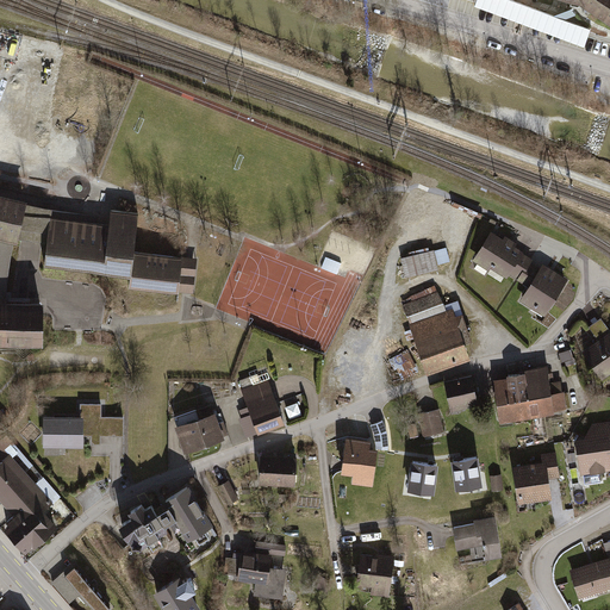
[(609,0),(562,0),(573,4),(609,27),(609,0)]
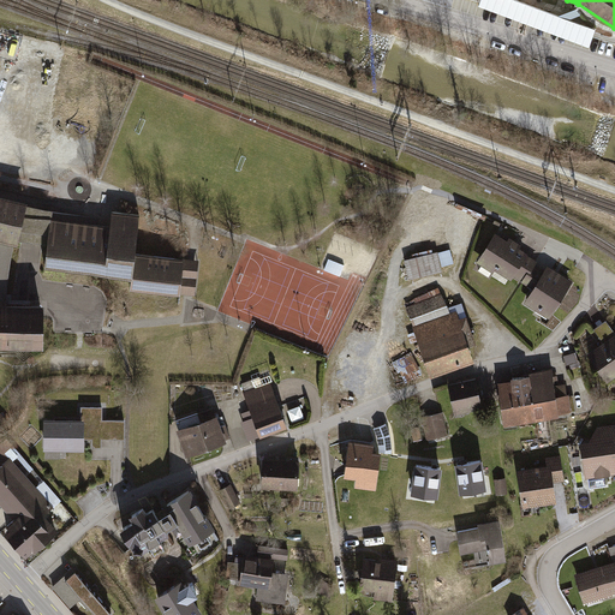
[(39,77),(47,42),(0,31),(0,88),(9,90),(11,78),(16,79),(17,72),(28,75),(17,125),(47,132),(58,81),(39,77)]
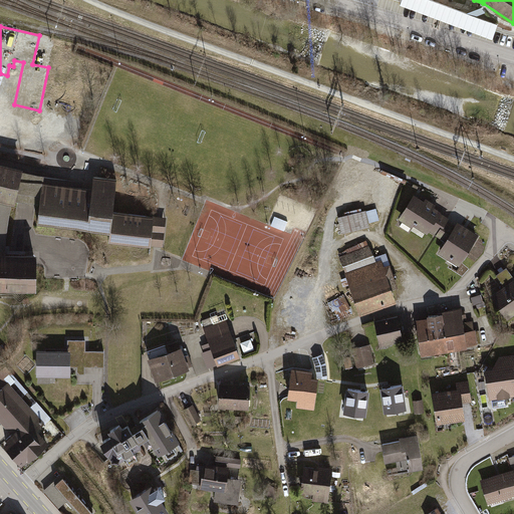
[(0,288),(33,289),(33,268),(33,255),(2,255),(2,249),(3,245),(9,203),(18,170),(0,165),(0,288)]
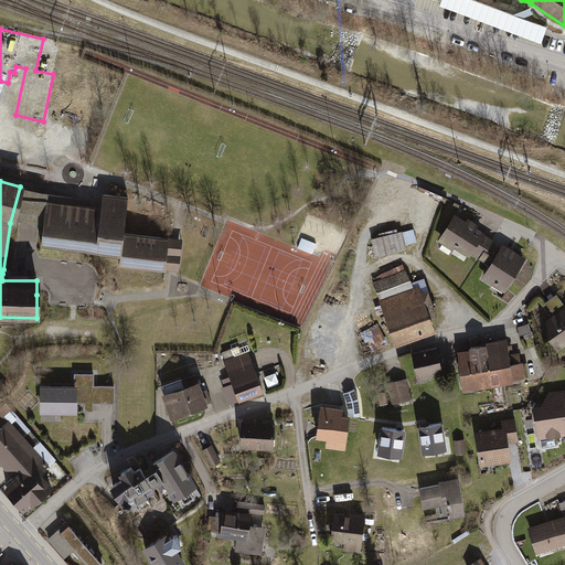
[(124,199),(97,195),(95,209),(44,203),(45,194),(20,187),(10,223),(18,224),(41,226),(38,247),(117,256),(119,232),(124,199)]
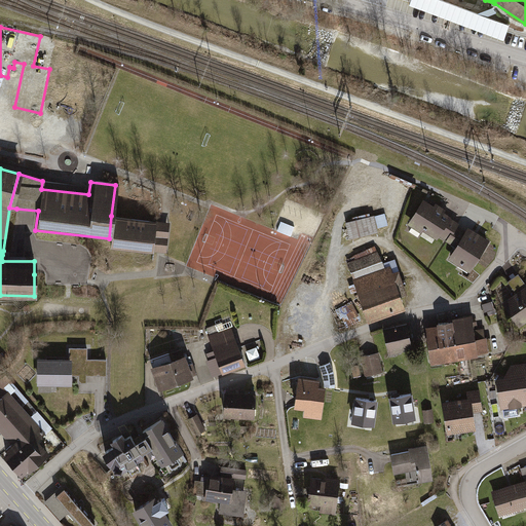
[(449,217),(421,200),(406,225),(434,241),(436,238),(445,242),(454,227),(456,224),(448,219),(449,217)]
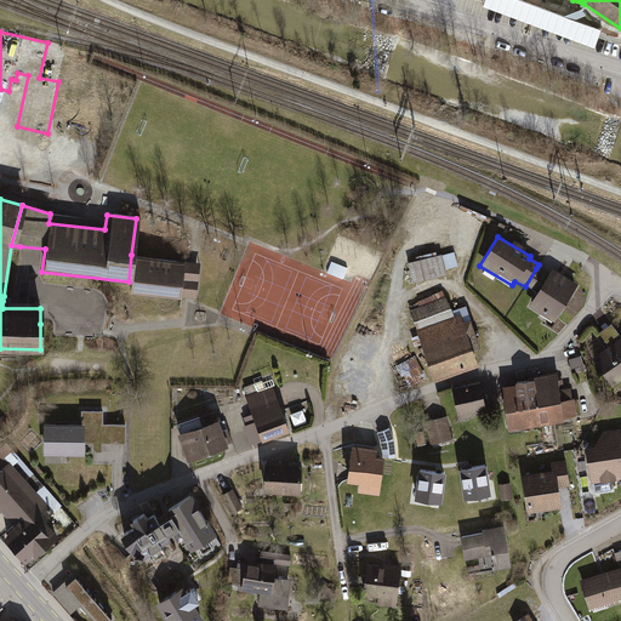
[(414,262),(405,263),(411,284),(445,274),(444,272),(456,268),(453,254),(440,257),(440,255),(436,256),(434,251),(412,257),(414,262)]
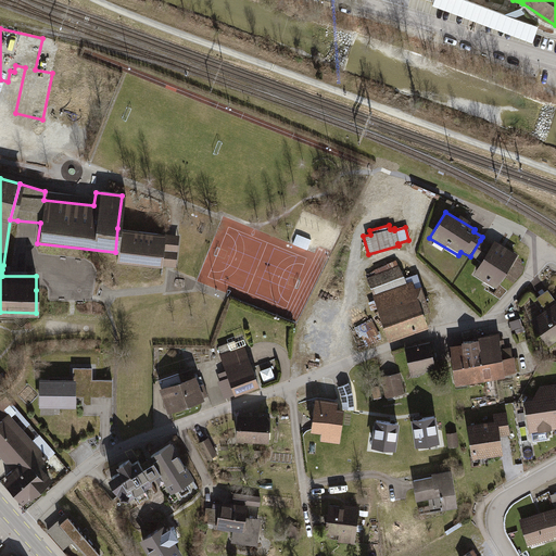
[(169,234),(117,228),(115,252),(114,261),(166,267),(174,267),(177,235),(169,234)]
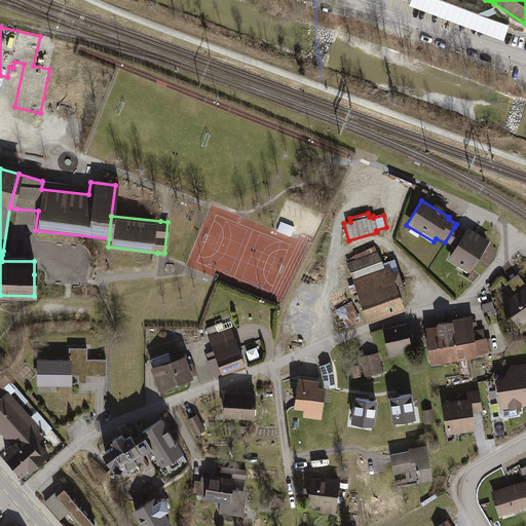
[(467,275),(488,241),(465,228),(463,232),(454,227),(445,242),(453,249),(445,262),(467,275)]
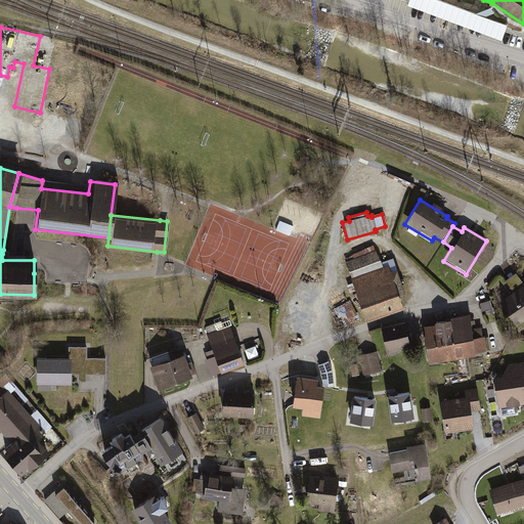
[(343,262),(364,320),(400,307),(396,296),(403,294),(391,258),(379,263),(375,252),(343,262)]
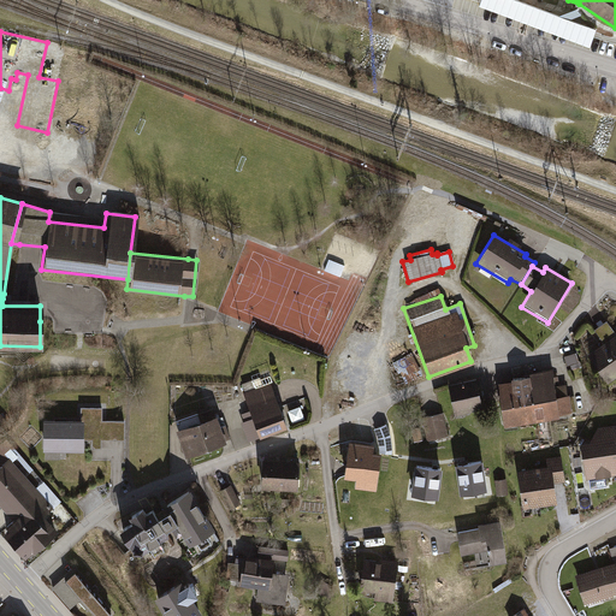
[(593,331),(603,344),(615,335),(606,321),(593,331)]
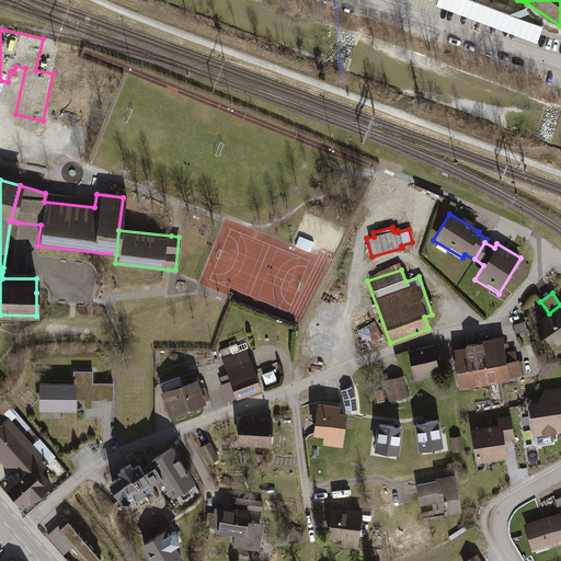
[(560,305),(549,313),(534,324),(551,350),(560,342),(560,305)]
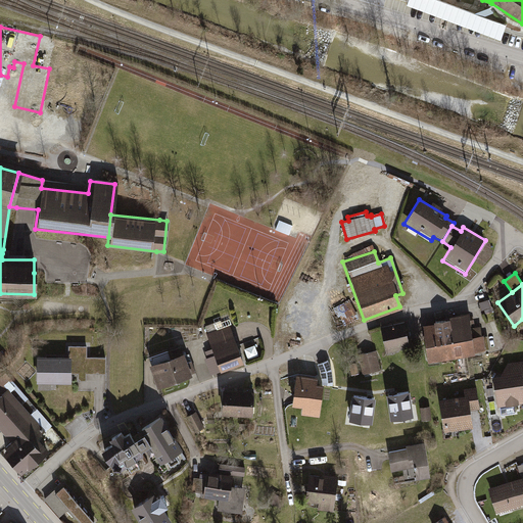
[(341,326),(358,320),(350,300),(332,307),(335,318),(338,317),(341,326)]
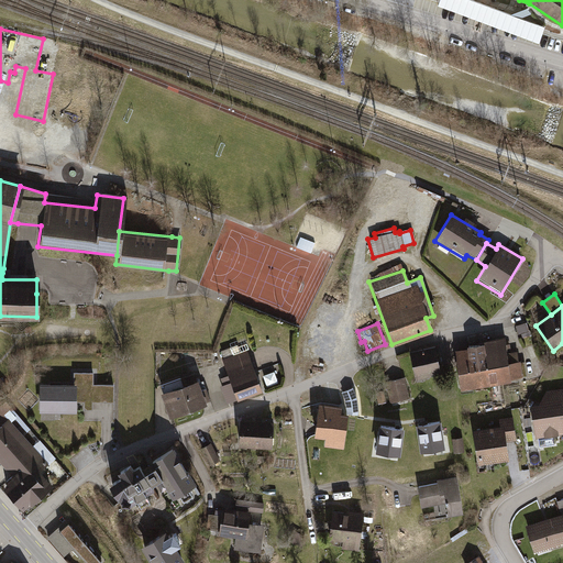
[(520,338),(529,335),(526,323),(514,327),(515,333),(519,332),(520,338)]
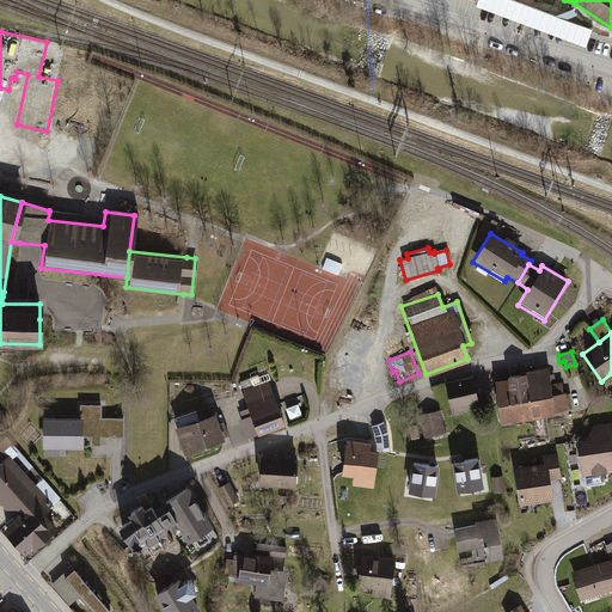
[(251,421),(256,436),(283,426),(263,368),(248,374),(249,378),(238,381),(242,391),(240,391),(246,409),(238,412),(243,423),(251,421)]
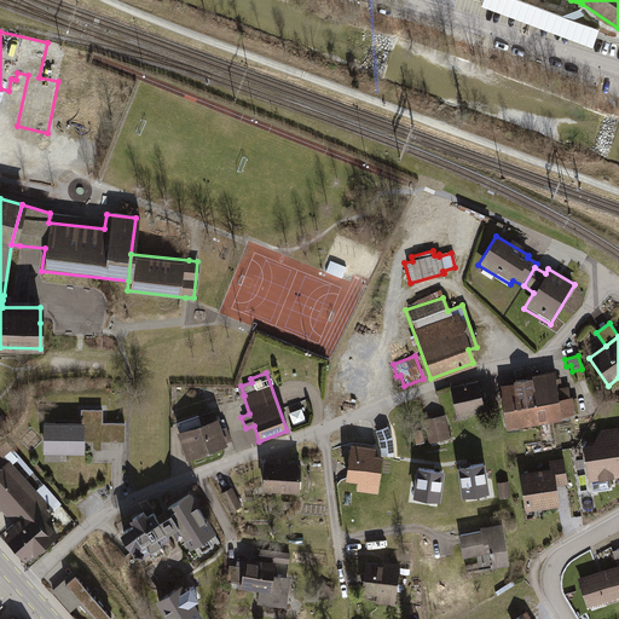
[(537,375),(544,422),(562,420),(562,416),(571,415),(572,418),(578,417),(576,398),(568,399),(567,388),(556,389),(554,372),(537,375)]
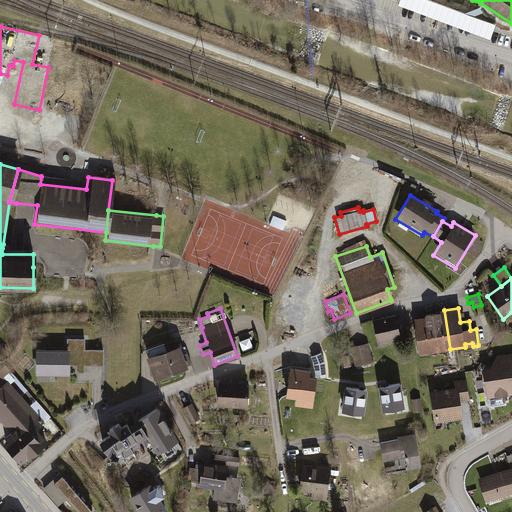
[(438,335),(441,350),(450,349),(444,310),(435,312),(435,314),(438,335)]
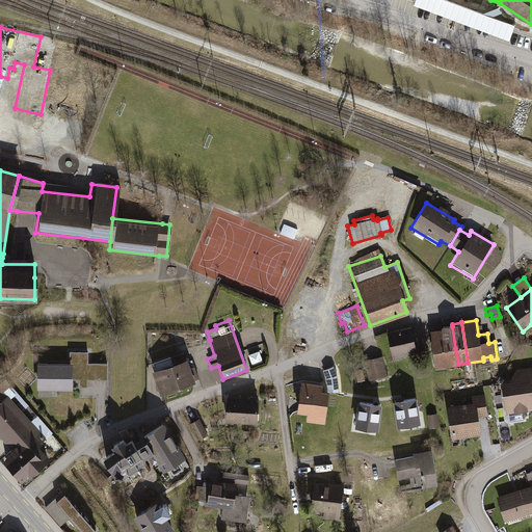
[(442,350),(455,348),(452,326),(439,328),(439,329),(442,350)]
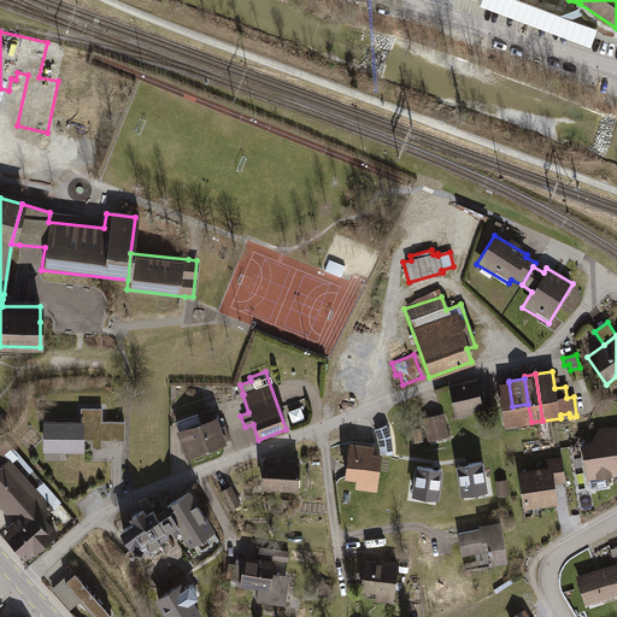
[(447,385),(452,416),(480,411),(475,380),(447,385)]
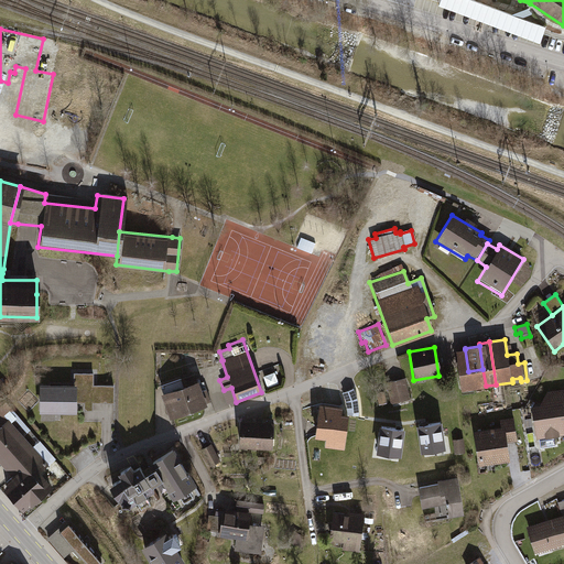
[(454,351),(459,390),(470,388),(468,371),(465,349),(454,351)]
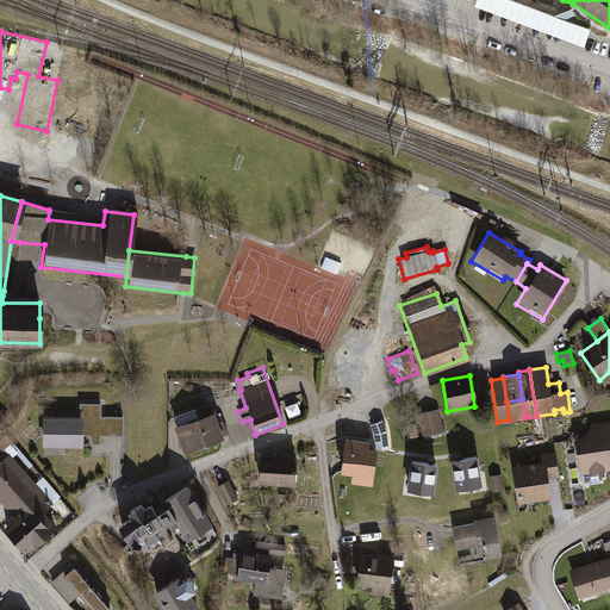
[(506,402),(509,419),(526,417),(522,399),(506,402)]
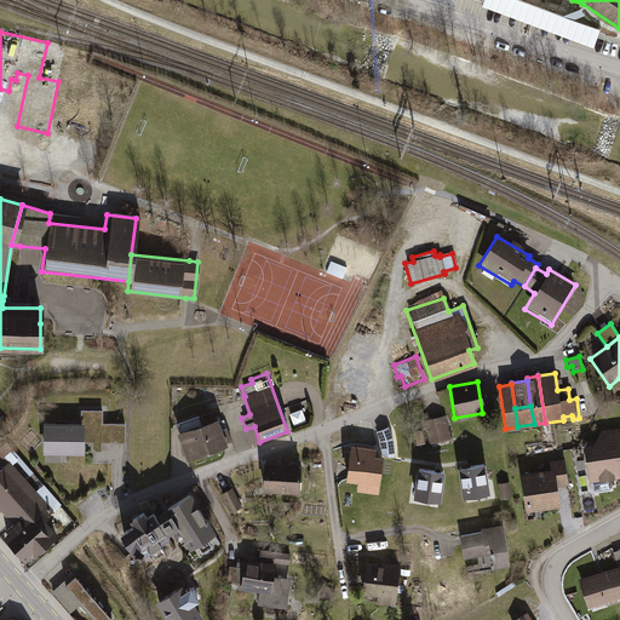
[(293,412),(296,423),(308,420),(304,409),(293,412)]
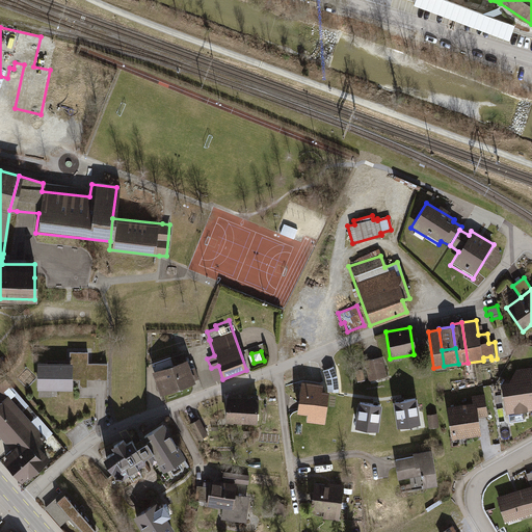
[(70,363),(36,363),(36,389),(72,390),(72,379),(74,379),(80,379),(80,387),(87,387),(87,380),(106,380),(106,363),(88,363),(88,352),(70,352),(70,363)]
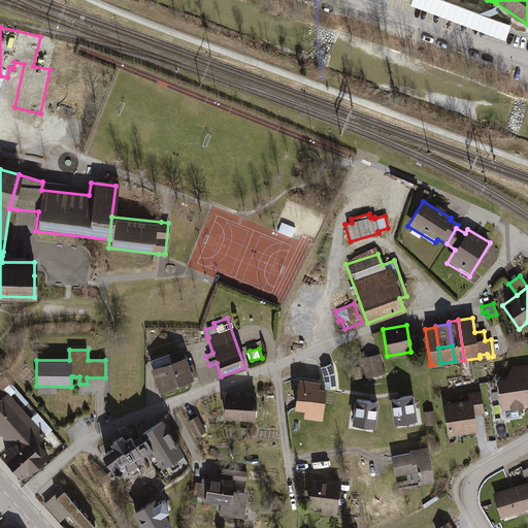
[(153,371),(159,392),(195,380),(194,377),(197,375),(194,364),(190,366),(187,356),(185,357),(183,351),(174,354),(176,359),(151,368),(153,371)]
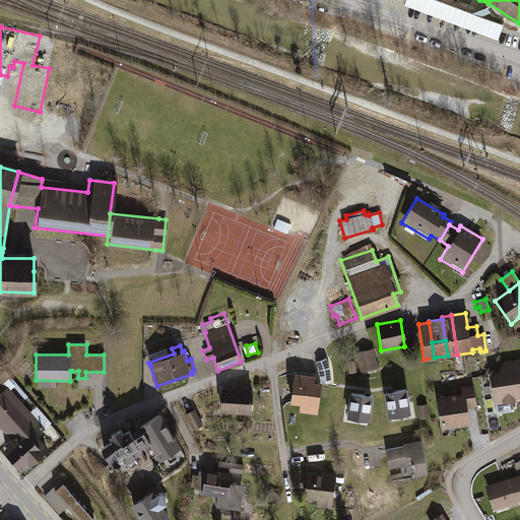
[(377,370),(372,349),(353,353),(359,375),(377,370)]
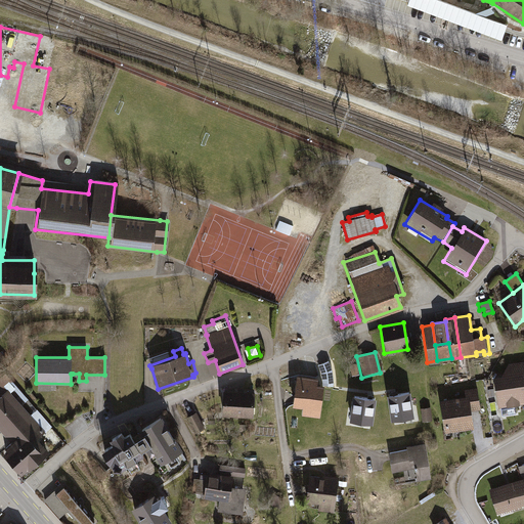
[(492,377),(497,409),(523,405),(523,404),(523,401),(523,400),(523,360),(508,363),(499,376),(492,377)]
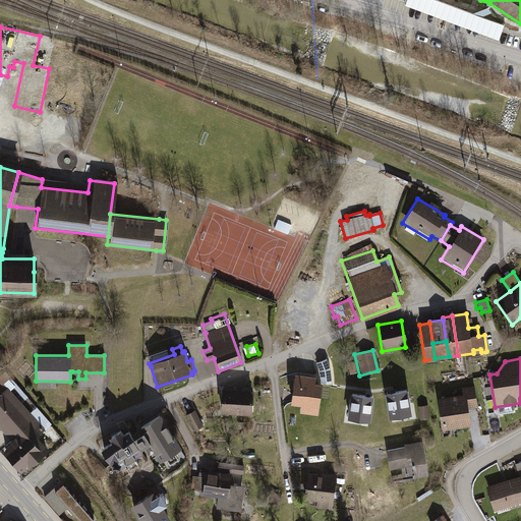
[(0,393),(5,388),(2,384),(8,378),(3,371),(0,374),(0,393)]
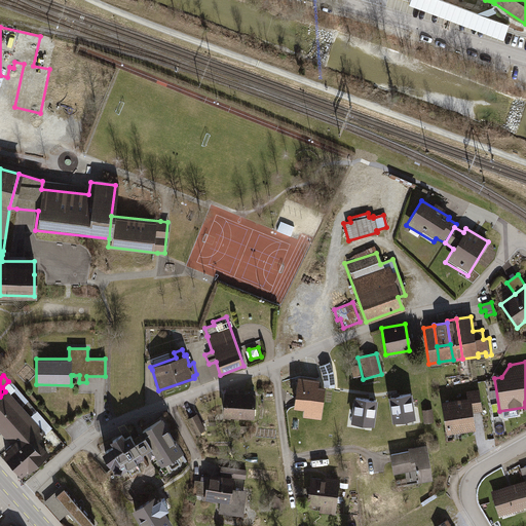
[(303,414),(320,416),(323,389),(308,387),(309,383),(295,381),(292,407),(304,408),(303,414)]
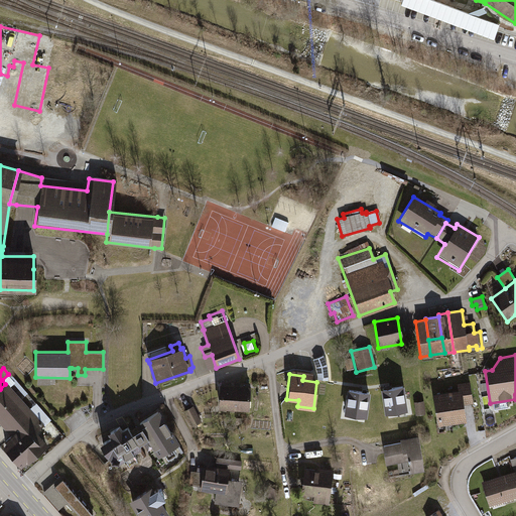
[(7,378),(23,396),(26,393),(10,375),(7,378)]
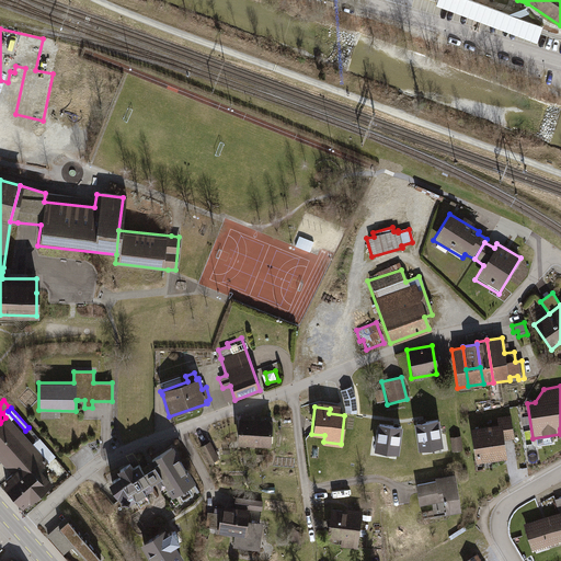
[(496,425),(469,428),(473,462),(504,458),(502,439),(511,438),(507,415),(495,418),(496,425)]
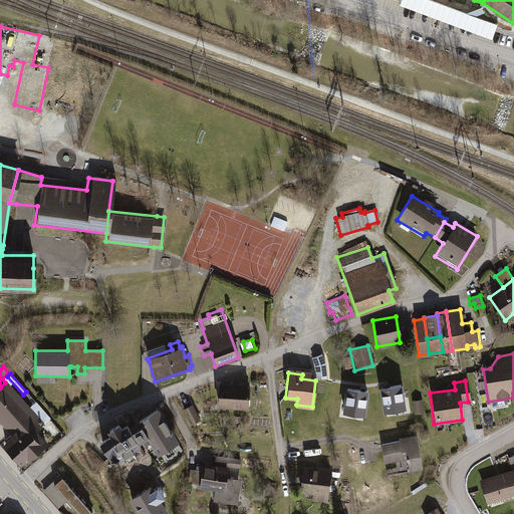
[(27,408),(5,382),(0,388),(0,423),(9,434),(0,442),(0,445),(19,466),(46,442),(35,430),(50,417),(35,400),(27,408)]
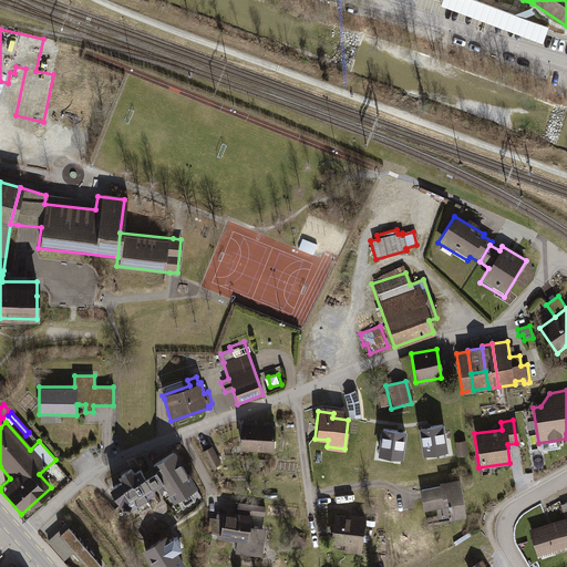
[(274,425),(240,423),(238,449),(272,451),(274,425)]
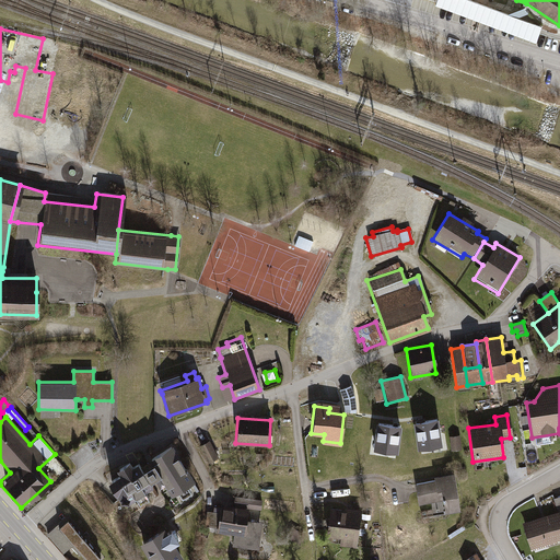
[(417,422),(421,446),(442,443),(438,419),(417,422)]
